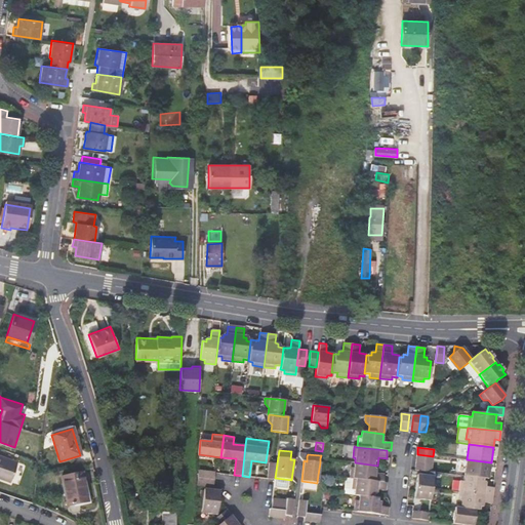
[(432,465),(433,456),(417,454),(416,462),(432,465)]
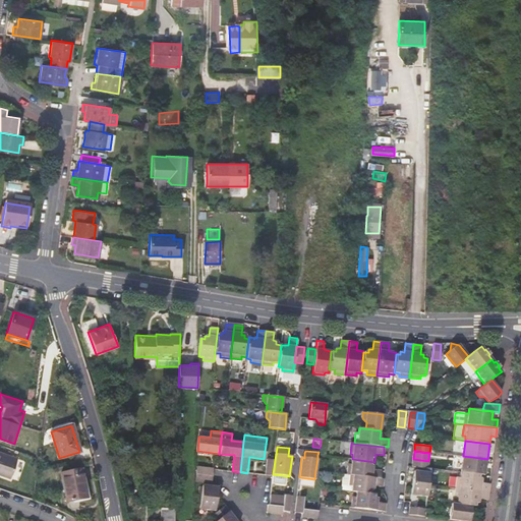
[(10,478),(15,464),(17,459),(0,453),(0,474),(3,475),(10,478)]
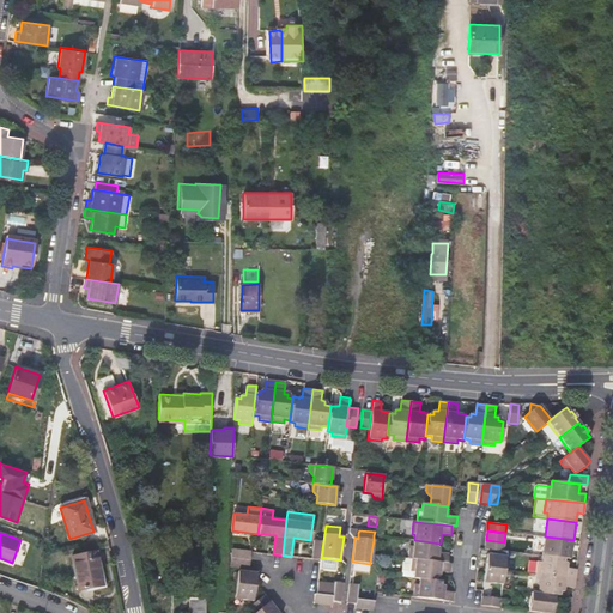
[(545,536),(542,556),(568,558),(571,559),(574,540),(545,536)]
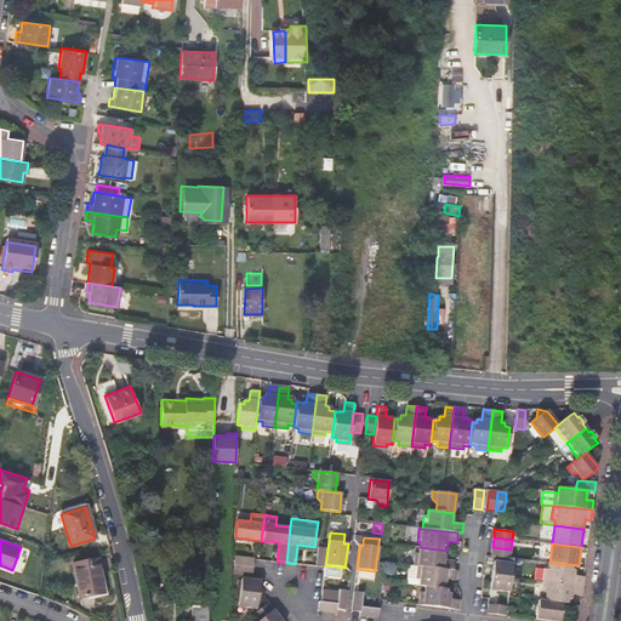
[(328,548),(325,548),(318,547),(315,567),(325,568),(325,565),(328,548)]
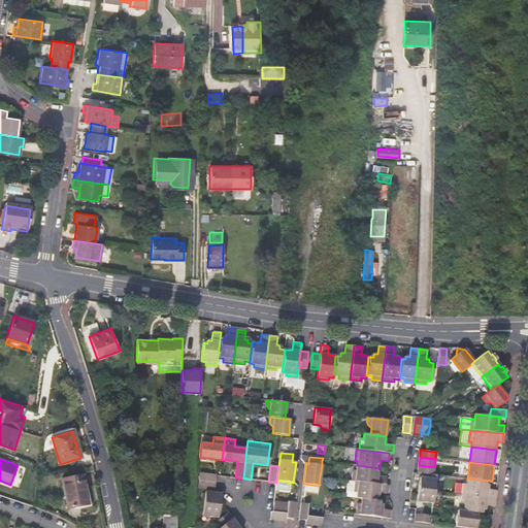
[(355,482),(359,482),(386,486),(387,476),(378,475),(380,468),(357,465),(356,469),(354,469),(352,481),(355,482)]
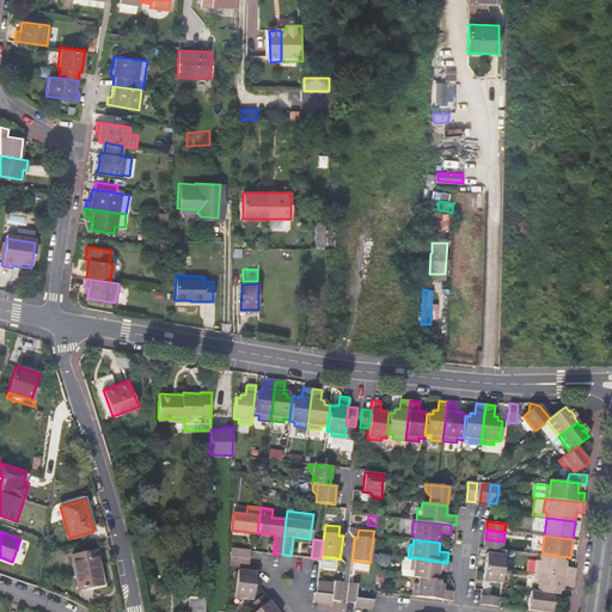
[(484,548),(496,550),(502,550),(503,542),(485,539),(484,548)]
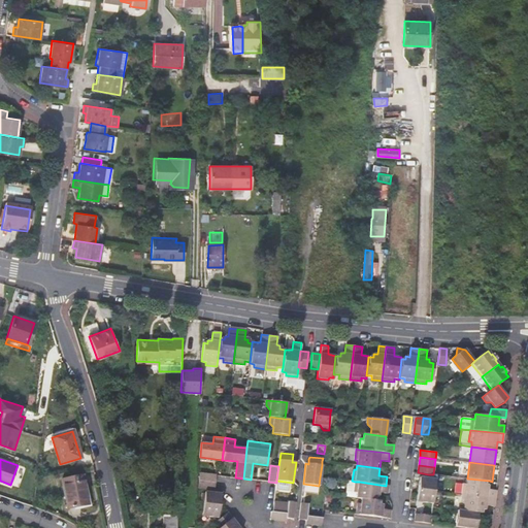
[(215,482),(216,475),(200,473),(199,481),(215,482)]
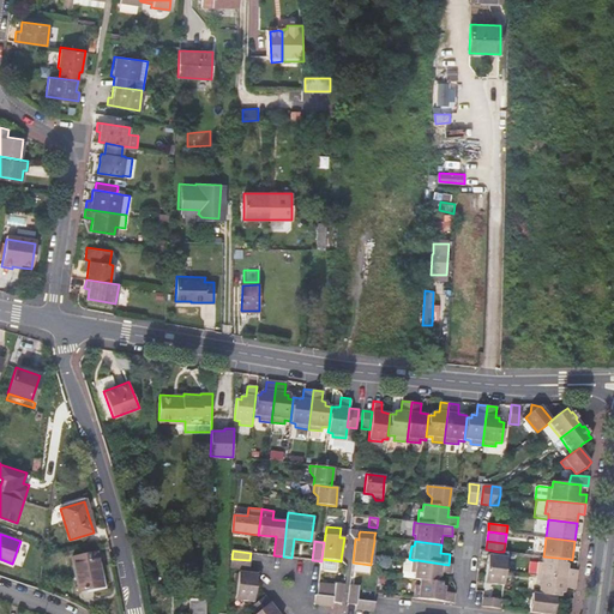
[(504,552),(498,552),(498,555),(487,554),(485,577),(504,579),(505,571),(507,552),(504,552)]
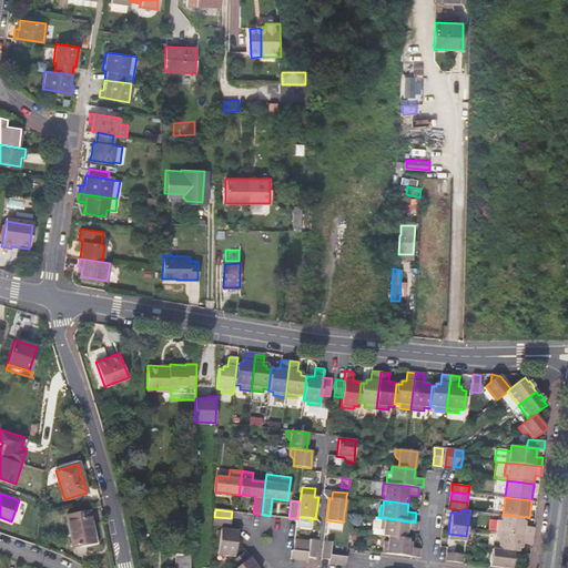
[(95,543),(89,511),(66,516),(72,547),(95,543)]
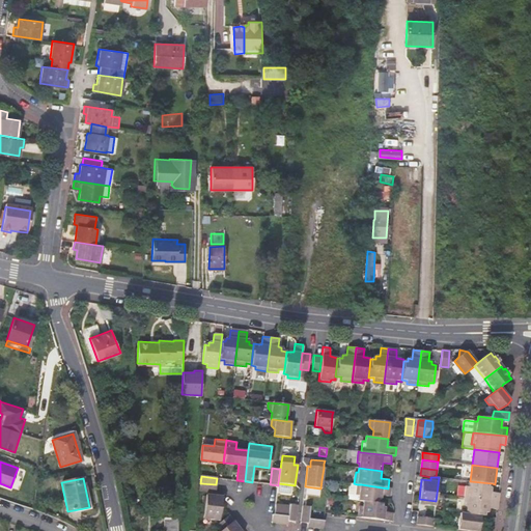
[(492,483),(470,481),(469,485),(466,485),(465,497),(498,501),(499,493),(491,492),(492,483)]
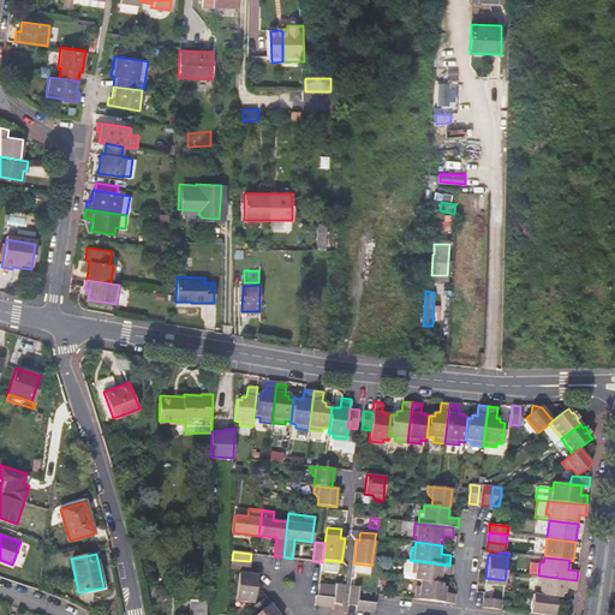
[(231,568),(250,571),(250,561),(232,560),(231,568)]
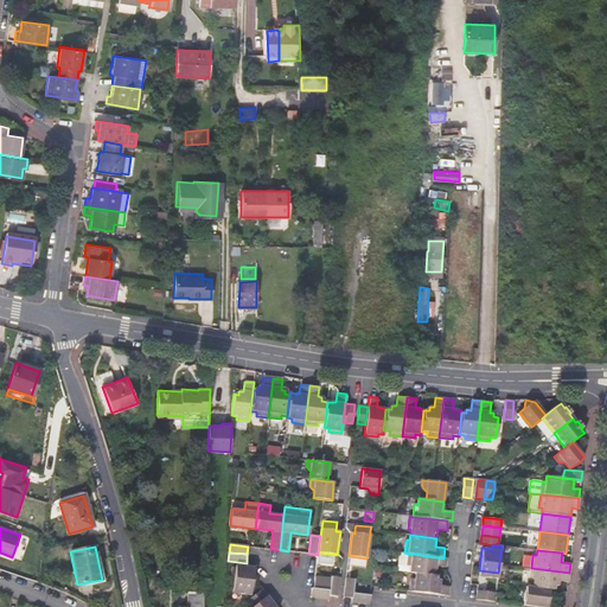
[(408,554),(404,553),(400,553),(397,572),(409,573),(415,573),(435,576),(436,567),(446,568),(447,558),(443,558),(413,554),(408,554)]
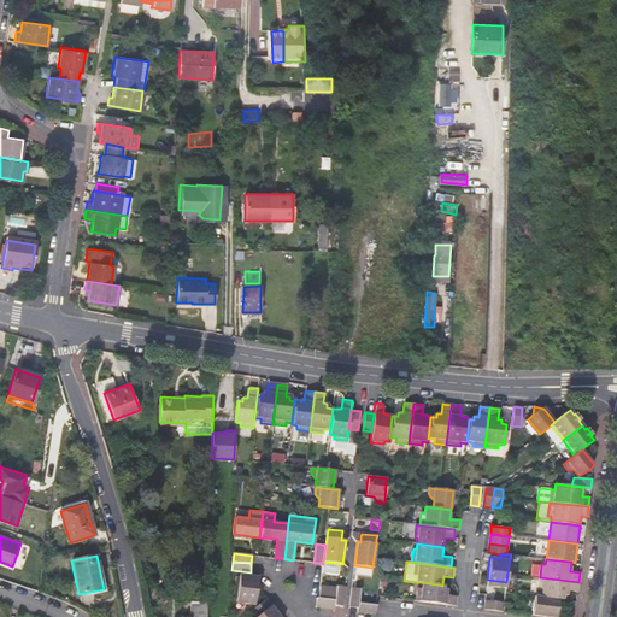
[(236,603),(254,606),(258,577),(240,576),(236,603)]
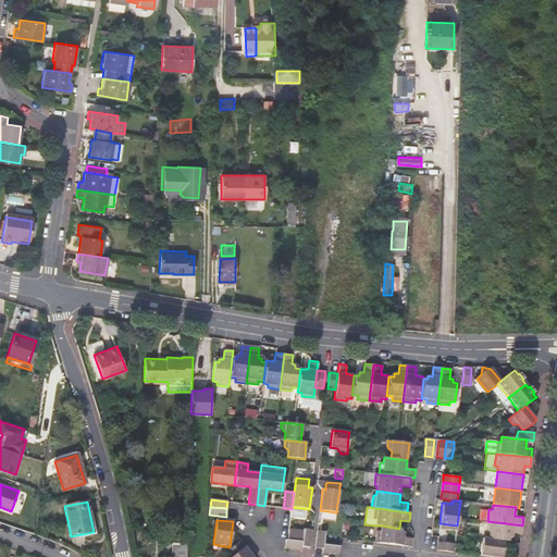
[(522,525),(487,521),(486,533),(490,533),(489,539),(505,541),(508,542),(509,536),(512,536),(514,533),(521,534),(522,525)]
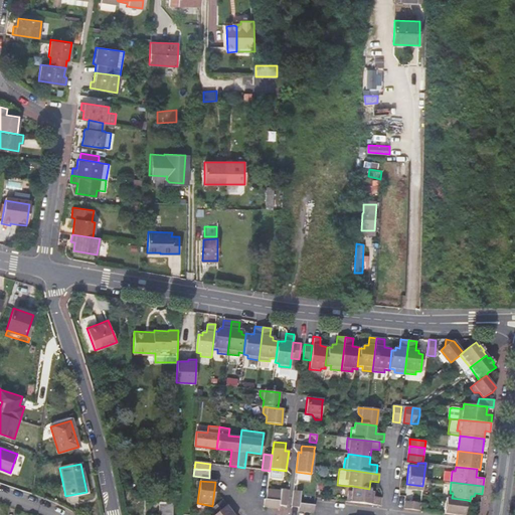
[(380,506),(381,497),(373,497),(373,493),(370,493),(370,489),(369,489),(352,486),(352,491),(349,491),(347,502),(380,506)]
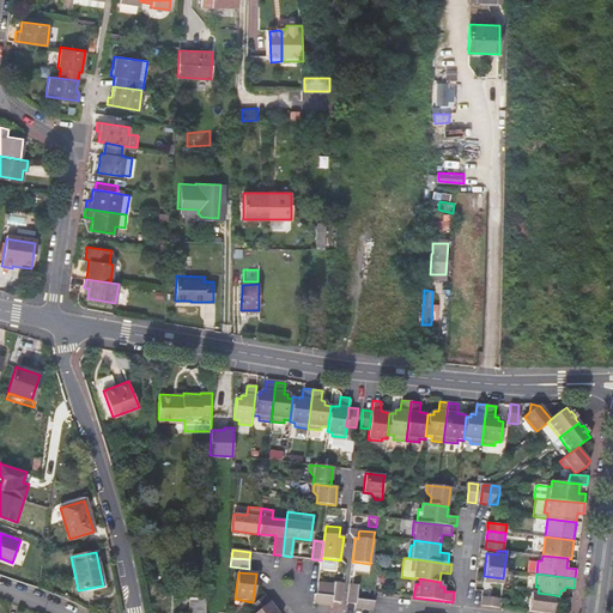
[(341,602),(344,583),(334,582),(334,586),(319,583),(317,594),(333,596),(332,601),(341,602)]
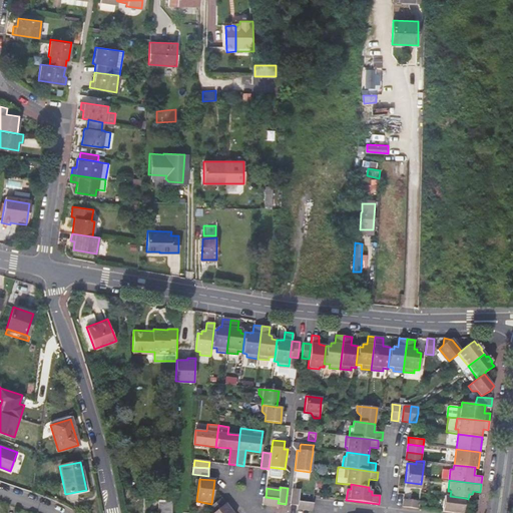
[(184,489),(183,499),(191,500),(192,489),(184,489)]
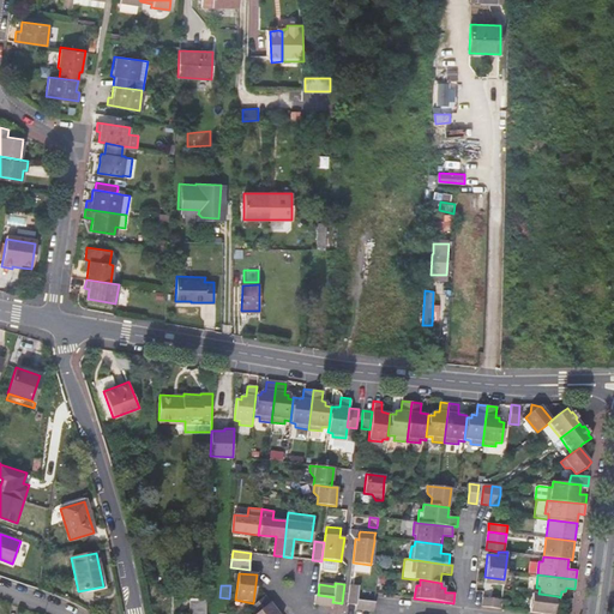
[(356,605),(356,600),(359,587),(350,585),(348,605),(356,605)]
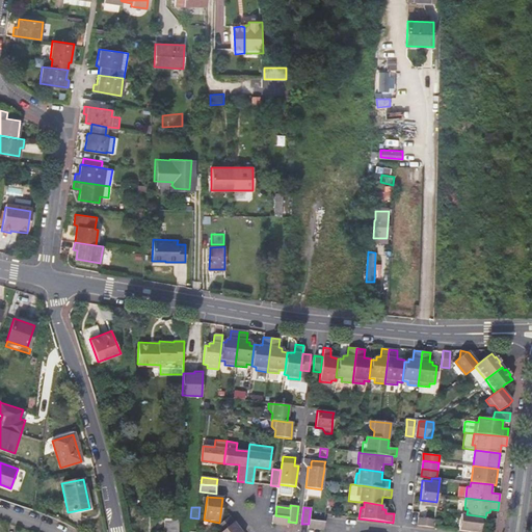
[(471,531),(479,531),(482,516),(467,514),(460,514),(458,530),(471,531)]
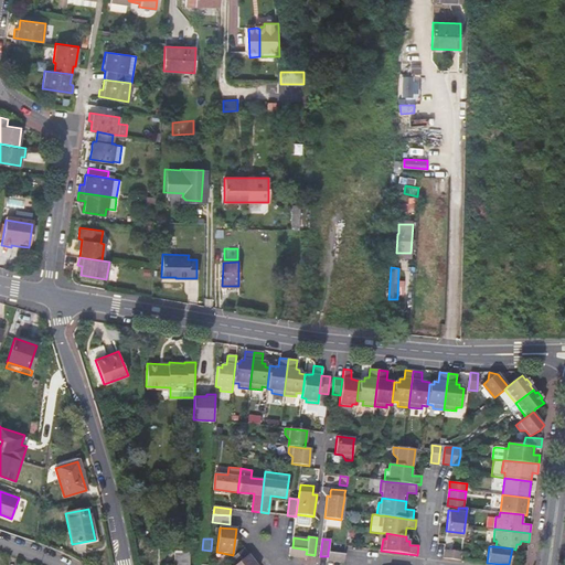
[(306,558),(306,554),(307,550),(292,547),(290,547),(289,556),(306,558)]
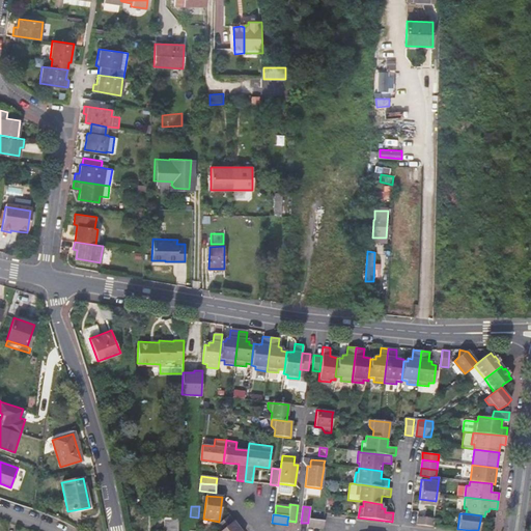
[(220,530),(221,530),(233,522),(229,515),(220,523),(217,526),(220,530)]
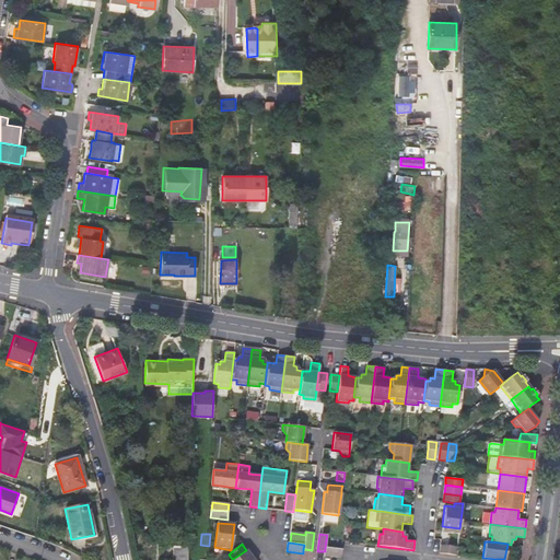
[(187,559),(188,546),(173,545),(173,559),(187,559)]
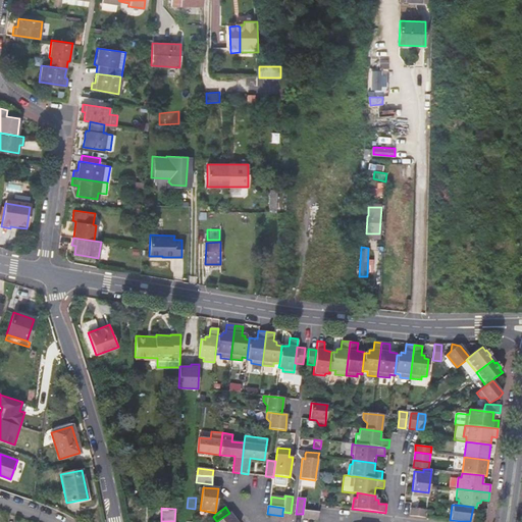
[(193,521),(195,521),(195,509),(187,508),(187,521),(193,521)]
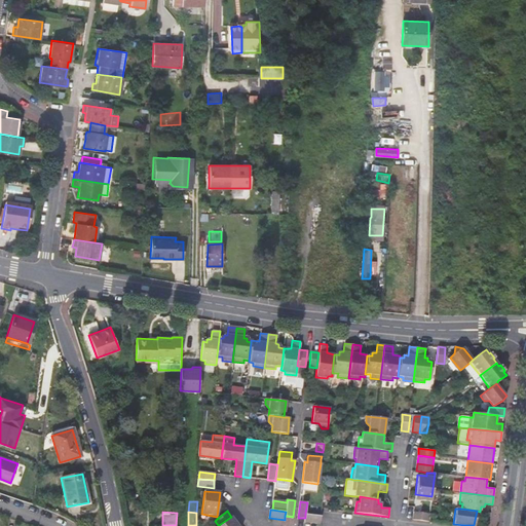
[(428,521),(429,514),(413,512),(412,520),(428,521)]
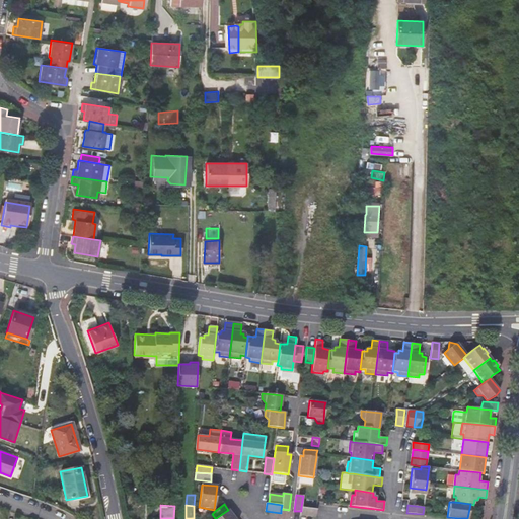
[(301,507),(301,511),(300,515),(315,517),(316,509),(301,507)]
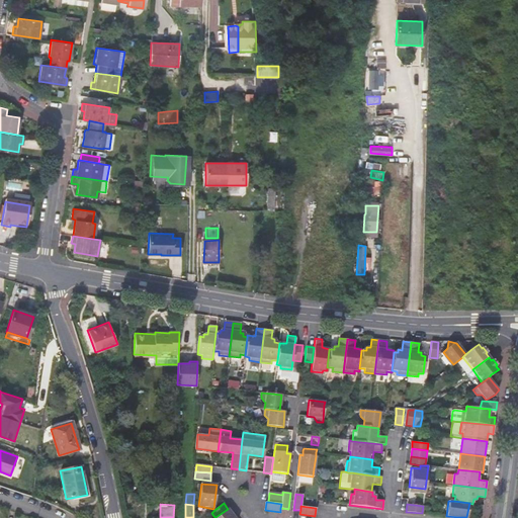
[(235,517),(228,509),(216,517),(235,517)]
